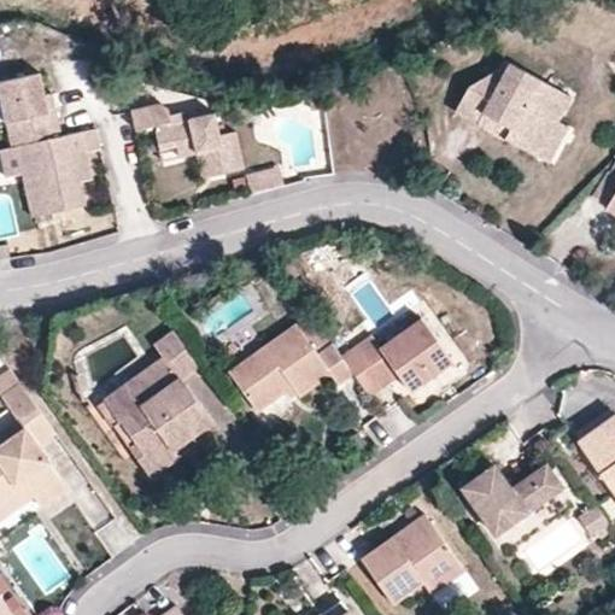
[(554,123),(567,99),(507,68),(464,91),(451,116),(529,157),(537,140),(544,144),(554,123)]
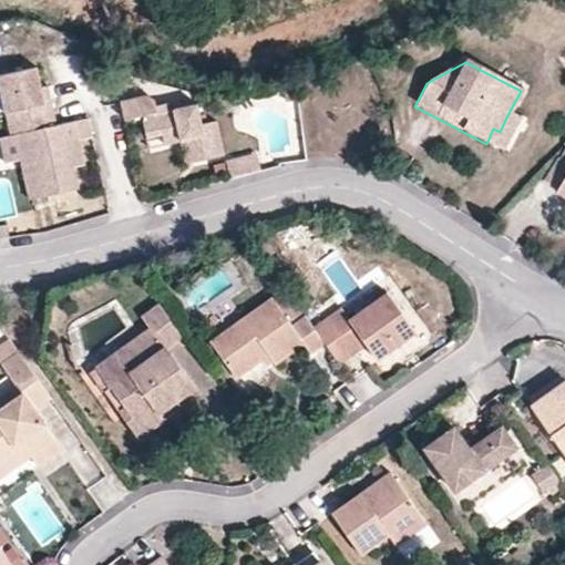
[(55,125),(51,104),(44,105),(40,88),(37,70),(0,76),(0,94),(9,137),(16,136),(29,201),(76,191),(72,170),(67,142),(78,140),(90,136),(86,119),(55,125)]
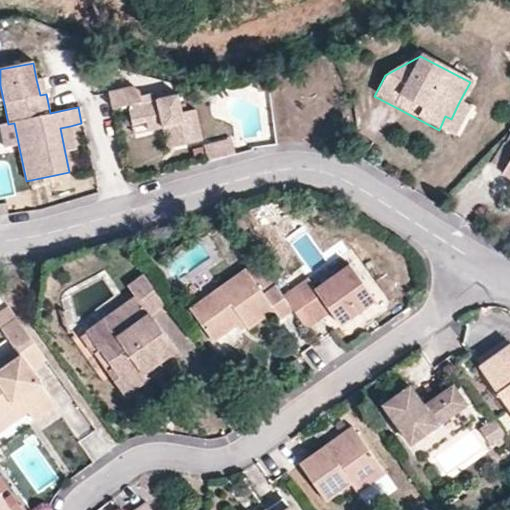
[(42,78),(36,79),(40,95),(46,94),(42,78)]
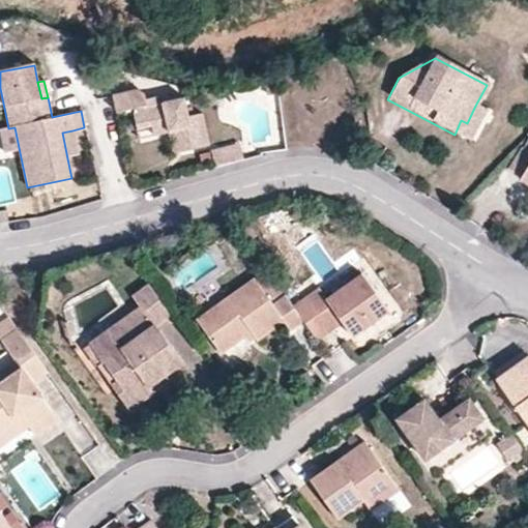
[(163,105),(160,97),(146,100),(145,95),(139,91),(113,96),(117,113),(134,110),(134,111),(163,105)]
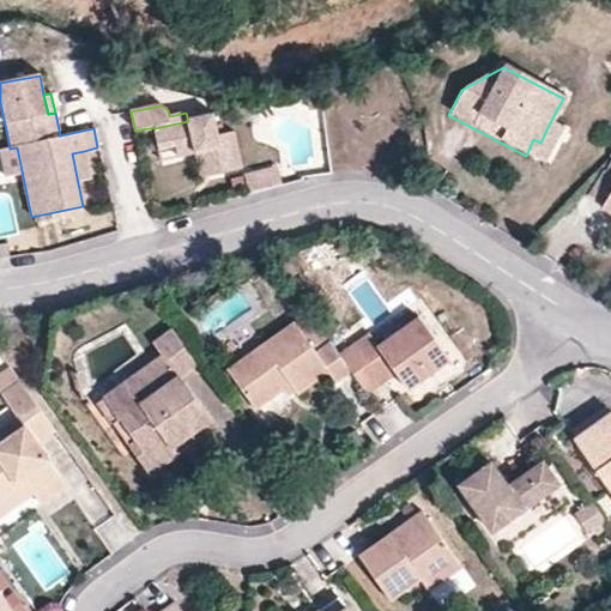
[(155,128),(159,151),(175,147),(177,161),(195,158),(201,156),(207,181),(242,174),(233,135),(218,138),(213,115),(188,121),(155,128)]
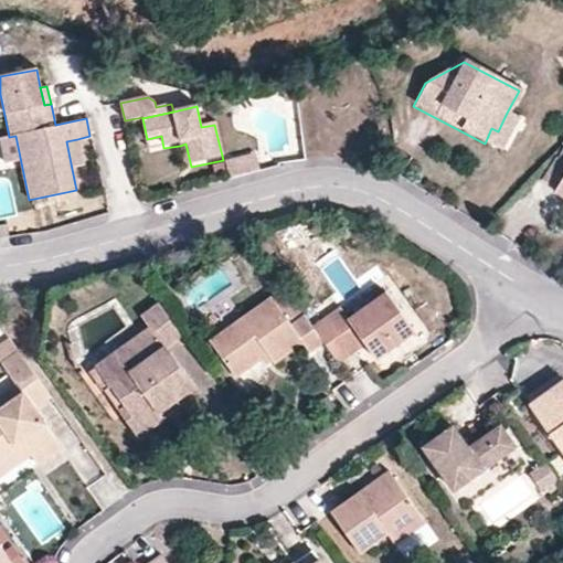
[(518,118),(507,113),(498,131),(491,128),(485,144),(500,150),(518,118)]
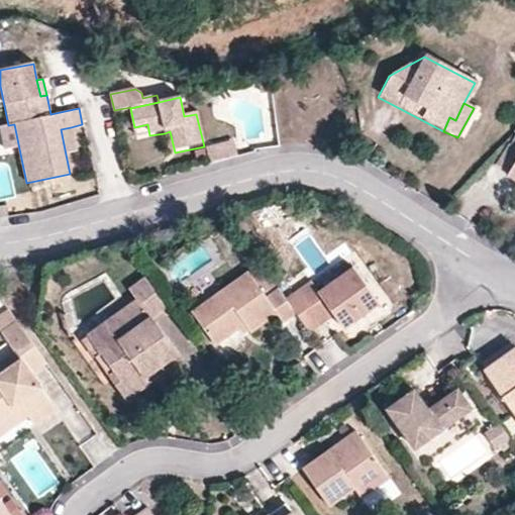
[(136,138),(149,135),(147,124),(134,127),(136,138)]
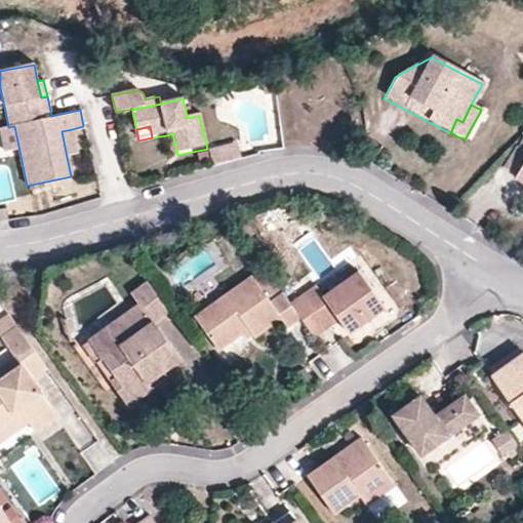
[(77,155),(72,129),(62,131),(67,157),(77,155)]
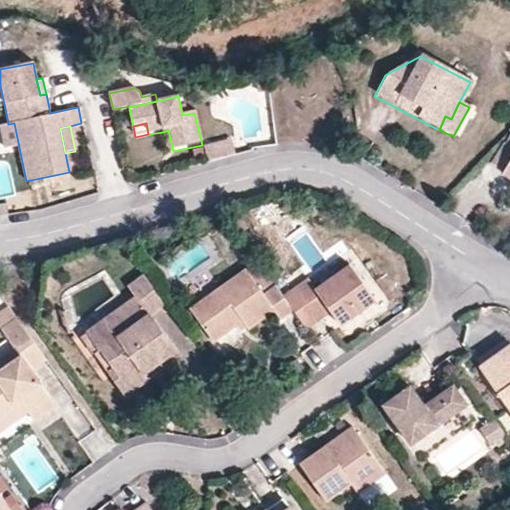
[(167,152),(173,151),(168,130),(163,132),(167,152)]
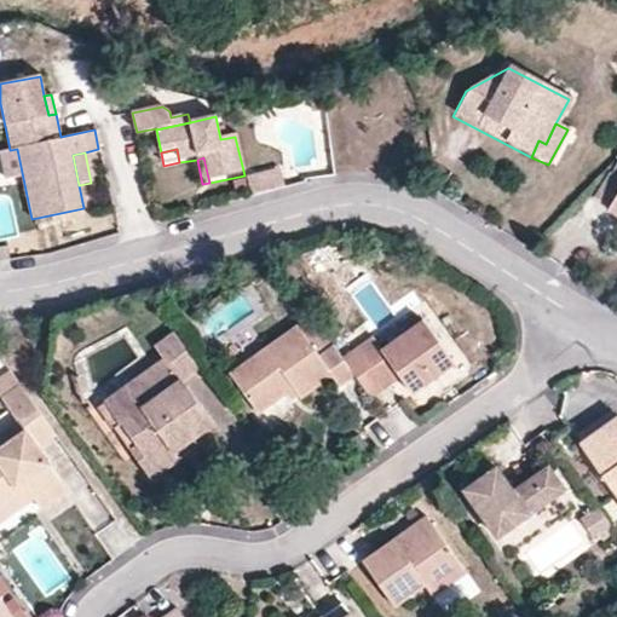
[(616,190),(616,162),(610,172),(593,196),(607,206),(616,190)]
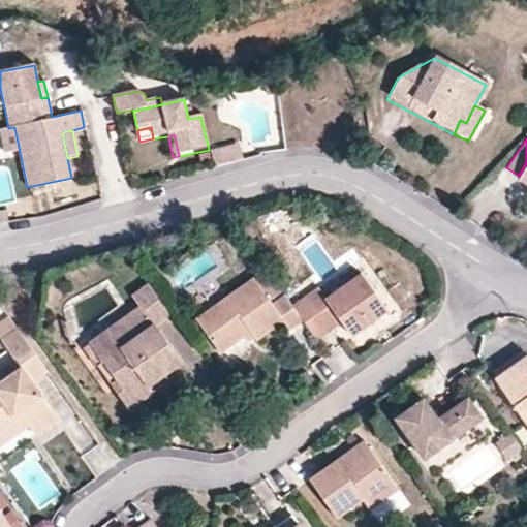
[(210,149),(214,166),(242,159),(238,143),(210,149)]
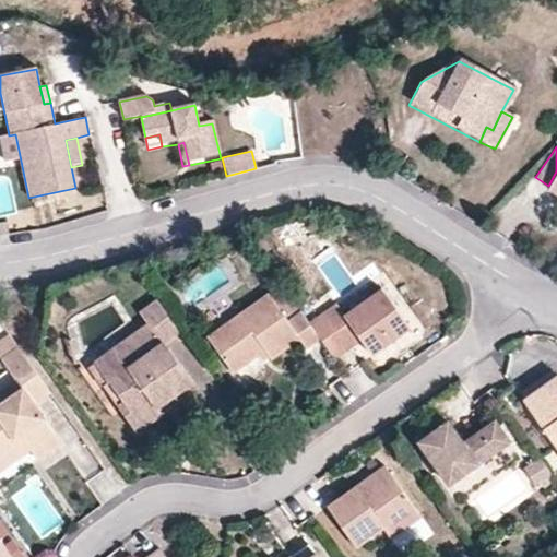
[(556,172),(548,186),(547,188),(556,193),(556,172)]
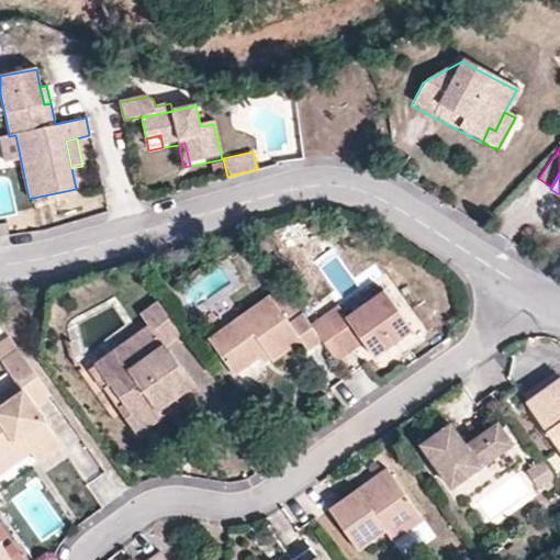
[(382,290),(346,315),(361,340),(368,349),(405,323),(382,290)]
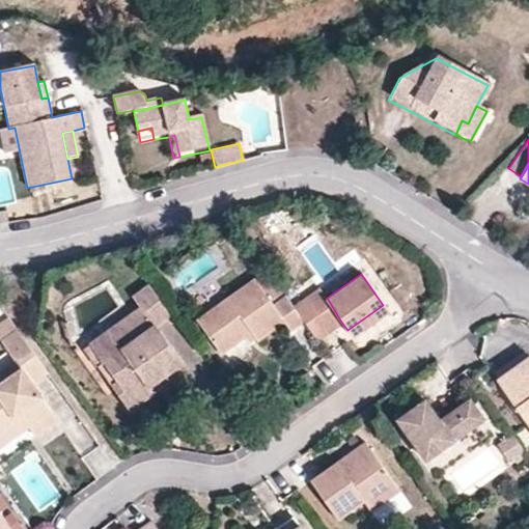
[(293,306),(285,295),(271,304),(252,279),(196,318),(219,353),(250,332),(256,340),(283,322),(289,330),(303,321),(293,306)]
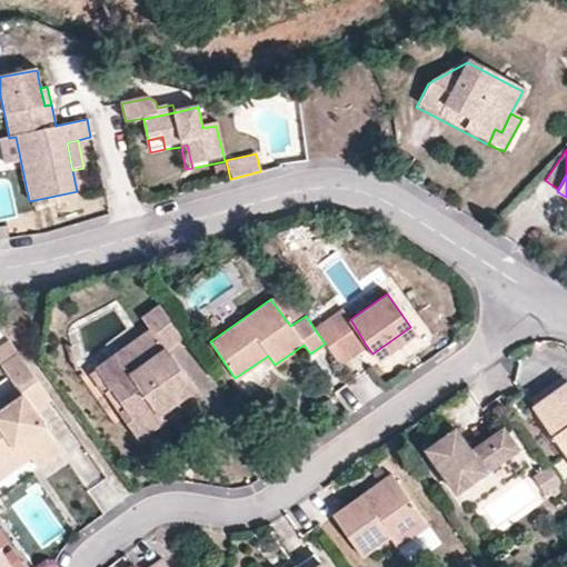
[(185,337),(161,304),(143,317),(150,328),(158,338),(122,362),(115,351),(96,365),(122,406),(117,409),(131,430),(177,399),(195,387),(166,349),(185,337)]
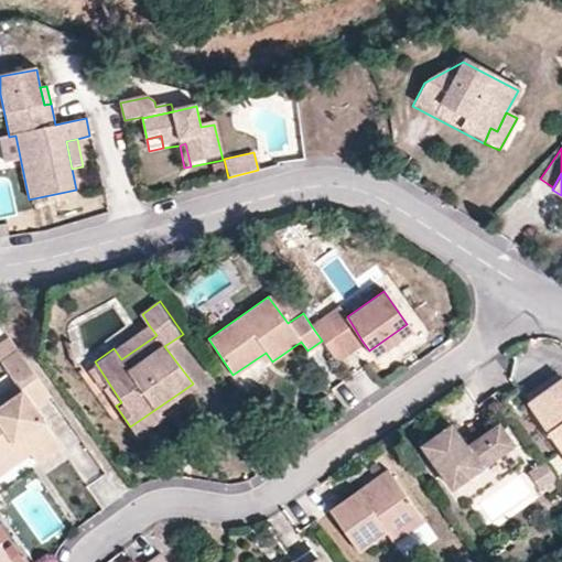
[(326,314),(352,349),(363,342),(347,316),(339,305),(326,314)]
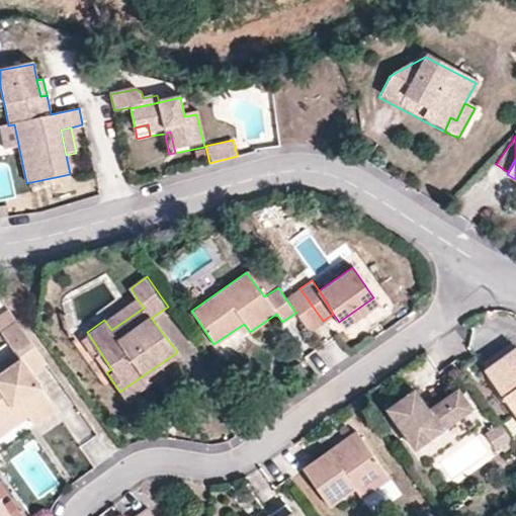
[(299,288),(285,298),(295,313),(309,332),(323,321),(299,288)]
